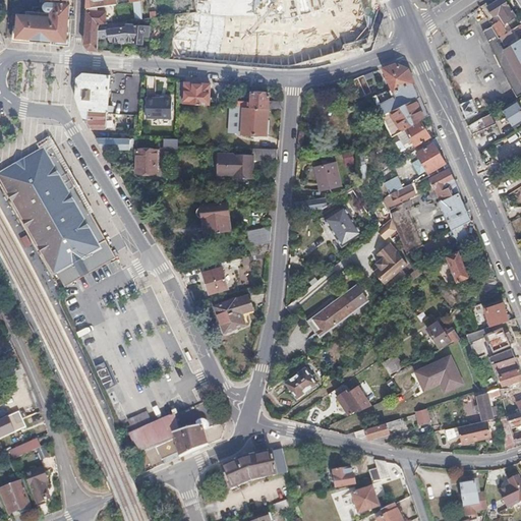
[(41,0),(41,1),(47,1),(47,5),(42,5),(41,6),(40,7),(39,9),(41,11),(43,13),(46,13),(46,18),(16,16),(15,19),(14,19),(13,19),(12,40),(49,42),(63,43),(65,0),(41,0)]
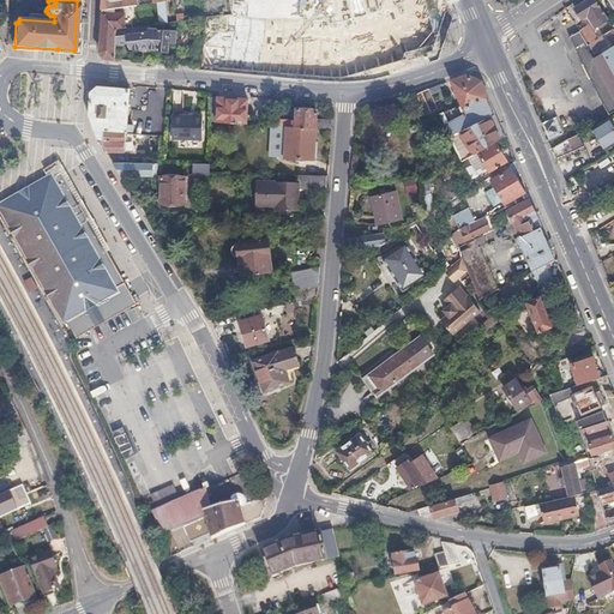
[(151,0),(155,11),(167,8),(164,0),(151,0)]
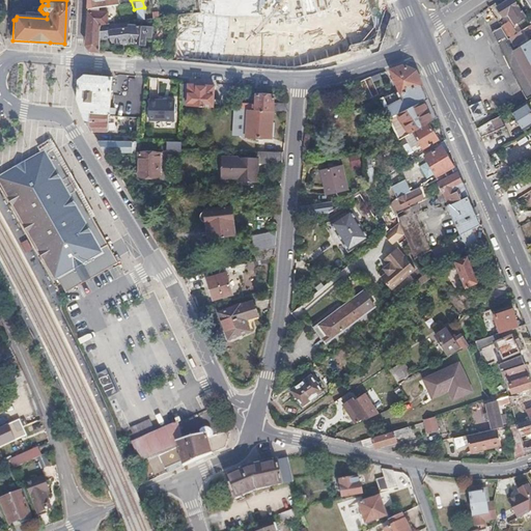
[(193,0),(172,60),(315,67),(327,64),(355,55),(391,43),(396,33),(395,19),(388,0),(193,0)]
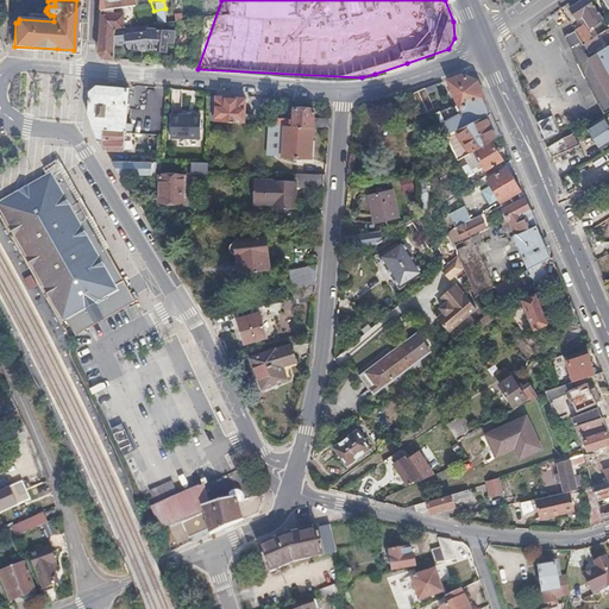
[(584,14),(590,25),(602,18),(591,0),(583,0),(571,7),(578,18),(584,14)]
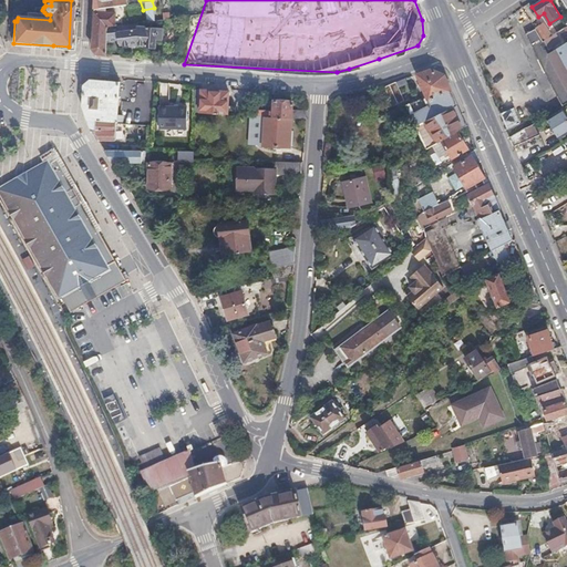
[(115,24),(115,11),(94,11),(92,48),(96,52),(106,53),(106,40),(106,26),(115,24)]
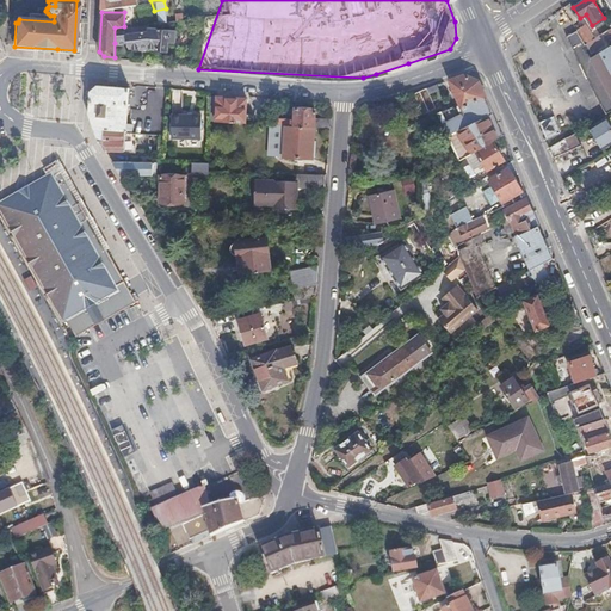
[(174,39),(174,31),(149,28),(149,23),(124,26),(115,28),(115,43),(128,44),(128,45),(130,45),(130,48),(166,50),(167,39),(174,39)]
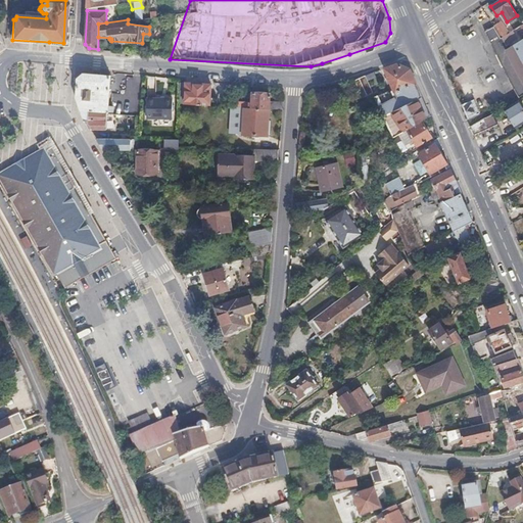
[(494,27),(502,37),(509,33),(503,21),(494,27)]
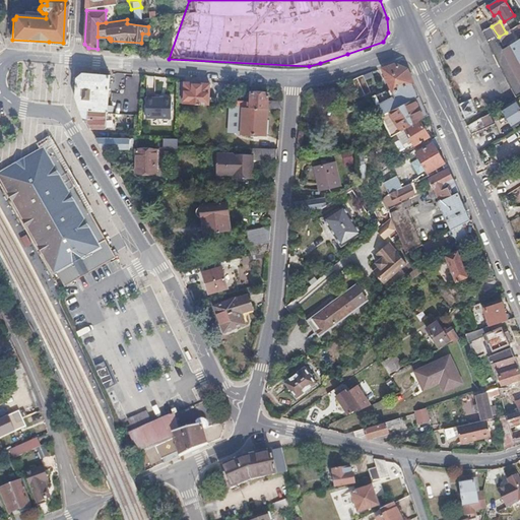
[(519,23),(506,33),(499,37),(492,26),(483,30),(519,90),(519,23)]
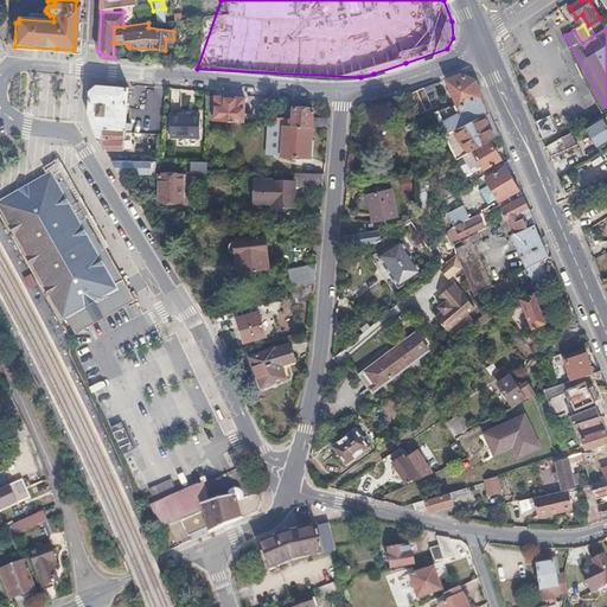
[(446,134),(487,112),(474,80),(460,72),(445,78),(458,104),(452,107),(451,106),(435,113),(446,134)]
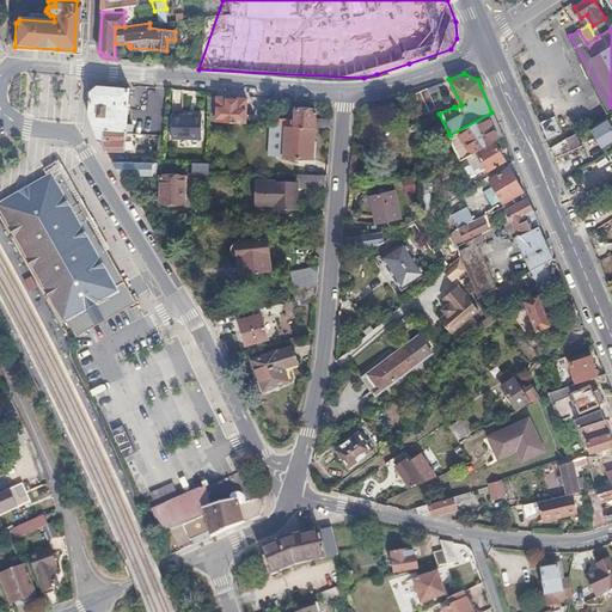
[(124,130),(129,87),(114,85),(98,85),(95,87),(91,91),(89,112),(92,124),(93,128),(124,130)]
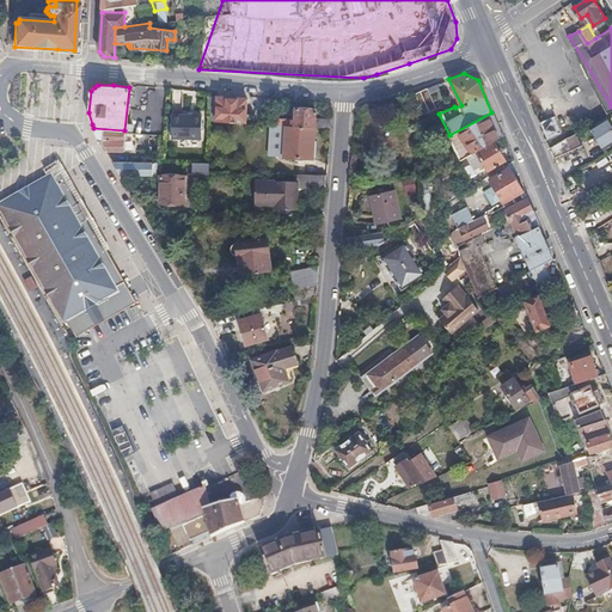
[(427,87),(423,89),(415,92),(424,115),(436,109),(427,87)]
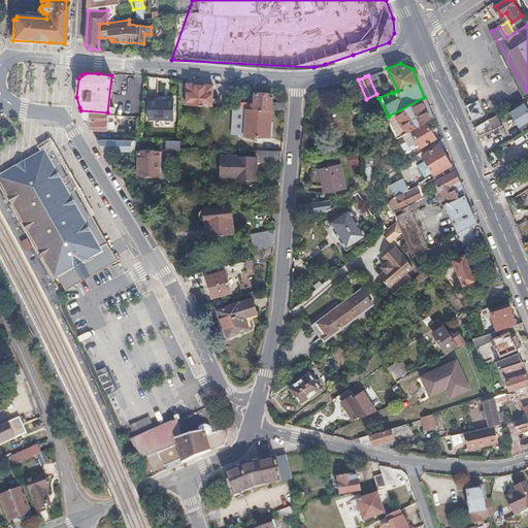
[(126,90),(135,91),(136,77),(127,77),(126,90)]
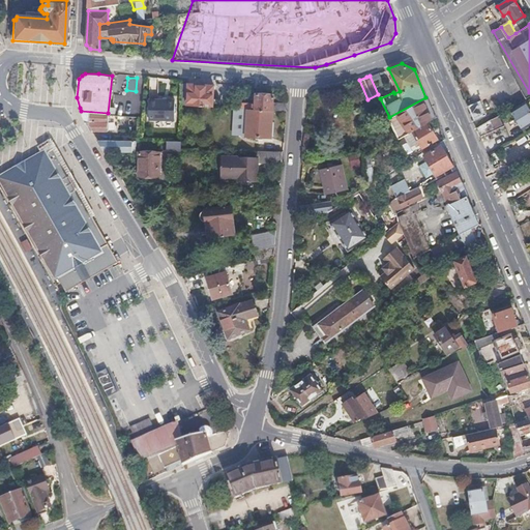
[(212,106),(213,85),(201,84),(187,83),(186,105),(212,106)]
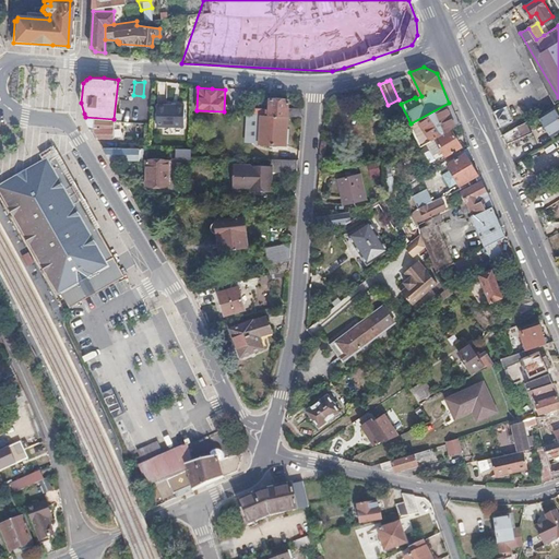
[(287,107),(287,99),(269,98),(269,115),(286,116),(301,117),(301,108),(287,107)]
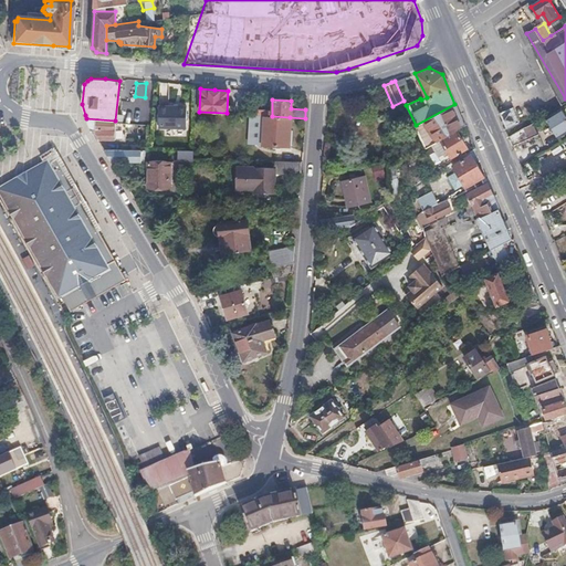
[(459,115),(454,104),(416,125),(427,147),(439,139),(454,130),(463,125),(459,115)]
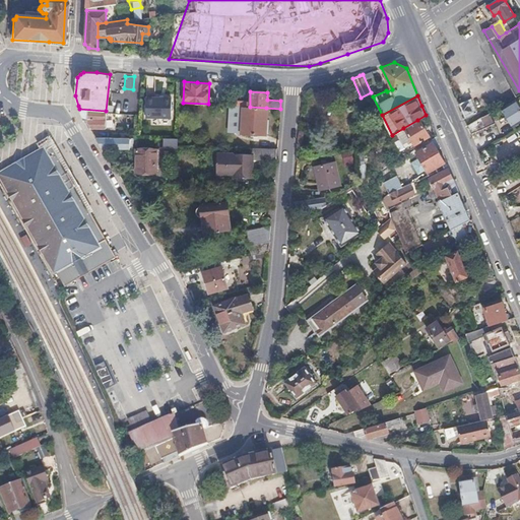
[(170,118),(171,98),(146,96),(145,117),(170,118)]
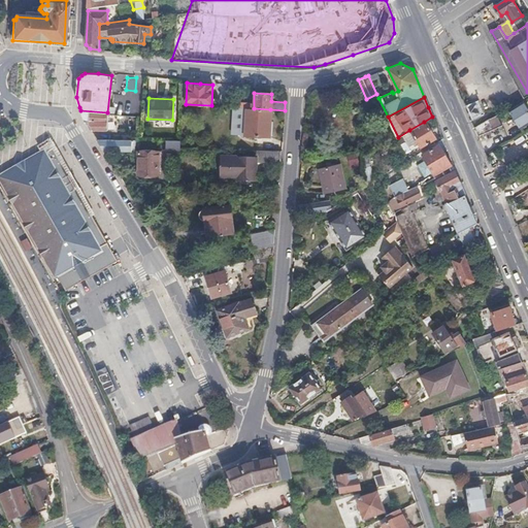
[(527,125),(527,106),(526,102),(510,111),(521,130),(527,125)]
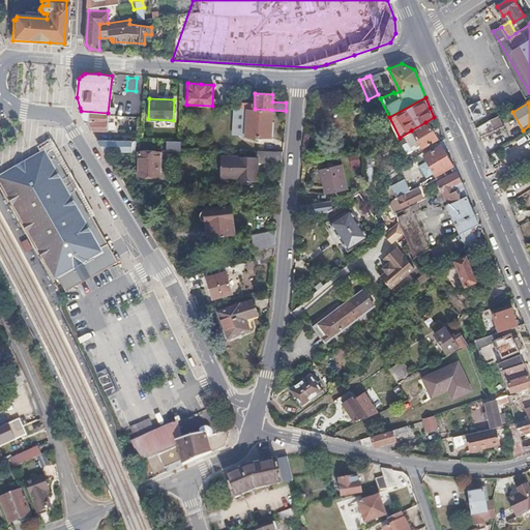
[(269,137),(271,110),(255,109),(234,107),(232,135),(269,137)]
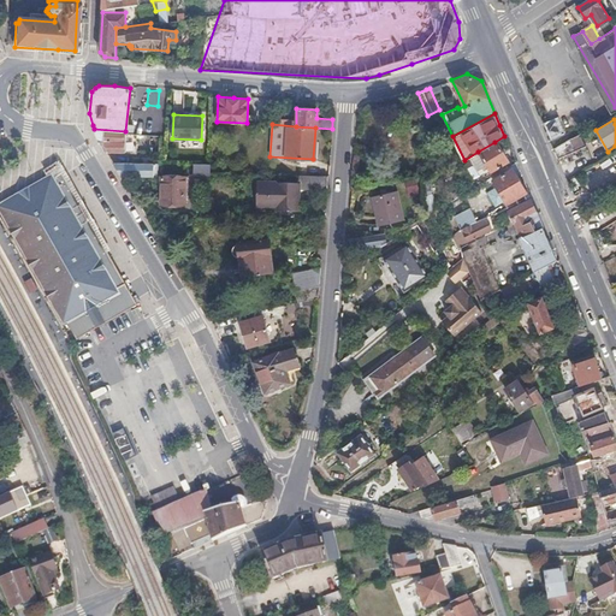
[(124,150),(125,131),(94,129),(99,141),(101,141),(106,149),(124,150)]
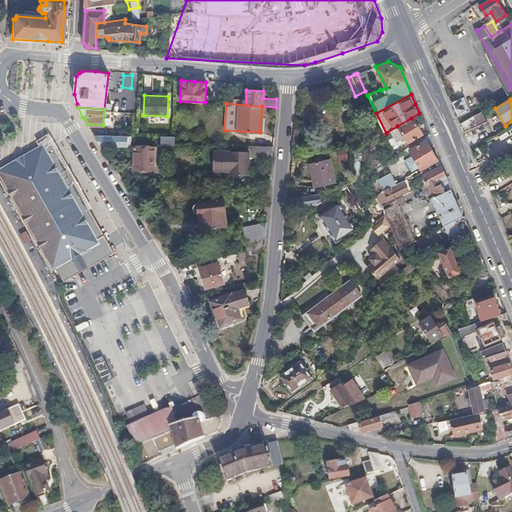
[(112,125),(113,110),(104,109),(103,125),(112,125)]
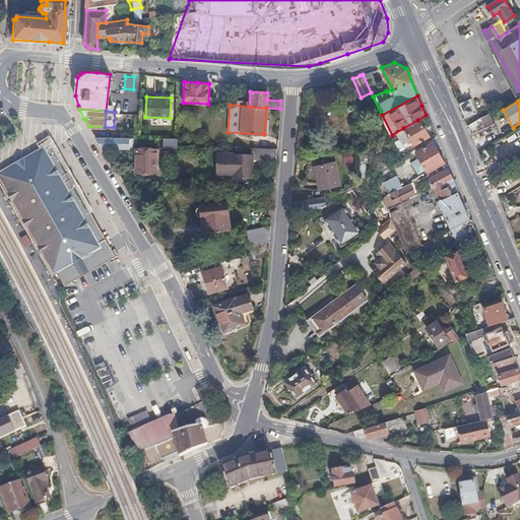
[(470,125),(469,126),(473,135),(496,125),(492,115),(470,125)]
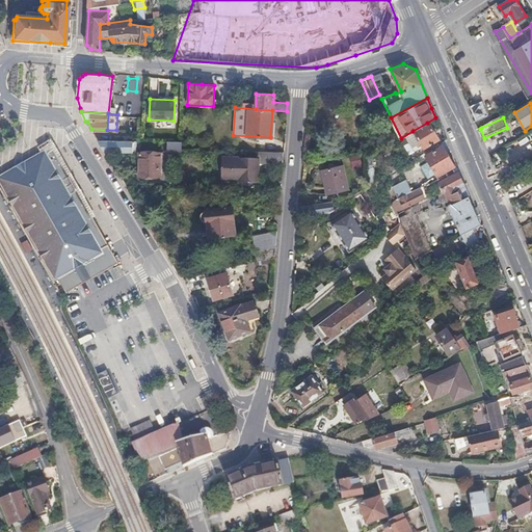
[(422,149),(437,139),(427,123),(413,131),(422,149)]
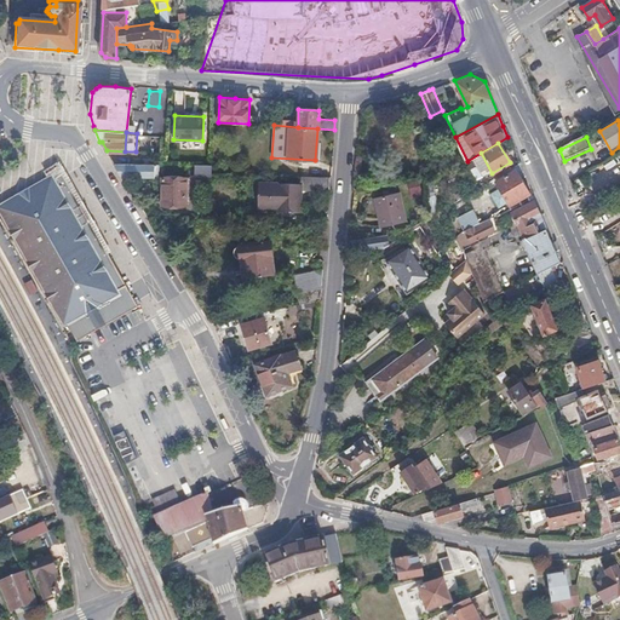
[(159,177),(159,164),(113,162),(122,176),(159,177)]
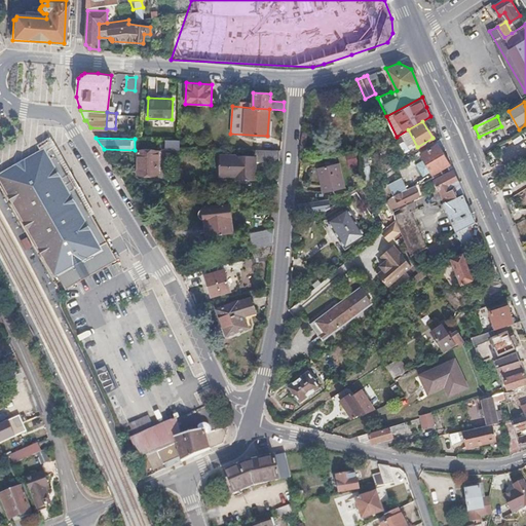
[(165,148),(180,148),(180,138),(165,138),(165,148)]
